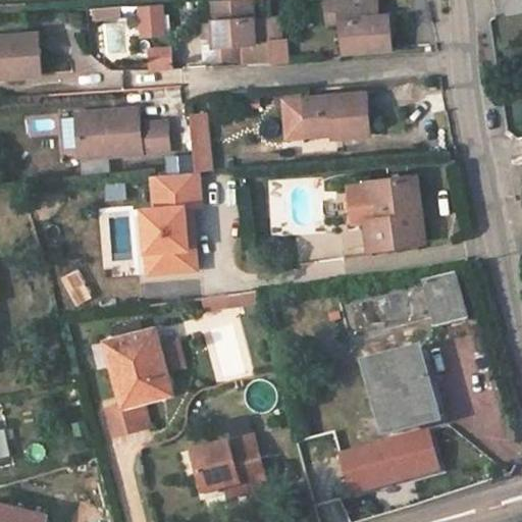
[(240,44),(256,43),(269,42),(268,17),(254,18),(252,0),(221,0),(213,1),(214,23),(215,44),(205,45),(206,62),(241,60),(240,44)]
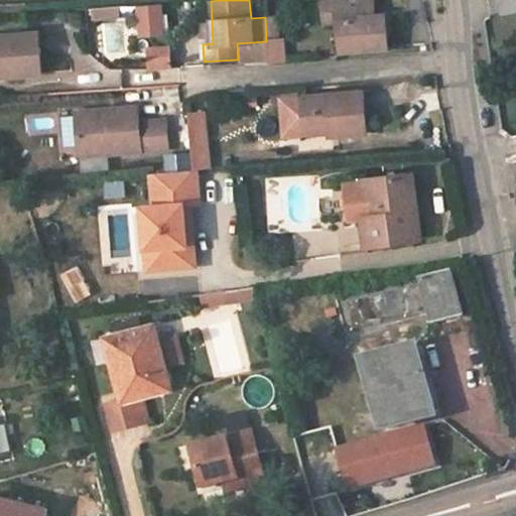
[(324,0),(326,24),(337,23),(334,0),(324,0)]
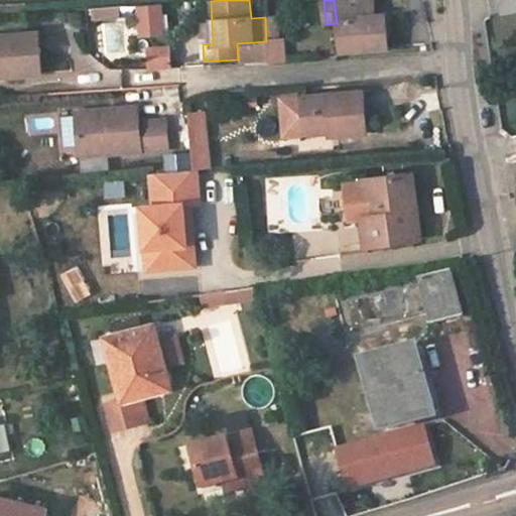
[(334,0),(337,23),(341,23),(343,51),(388,46),(385,15),(374,16),(373,0),(334,0)]
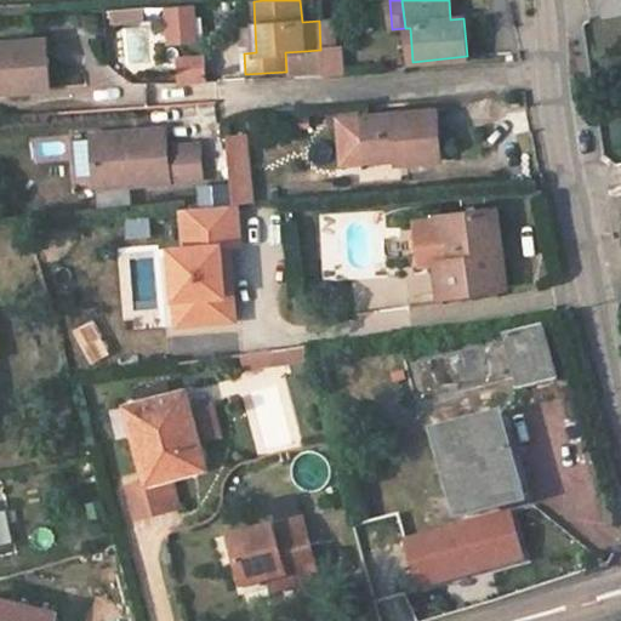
[(113,23),(148,22),(147,6),(112,9),(113,23)]
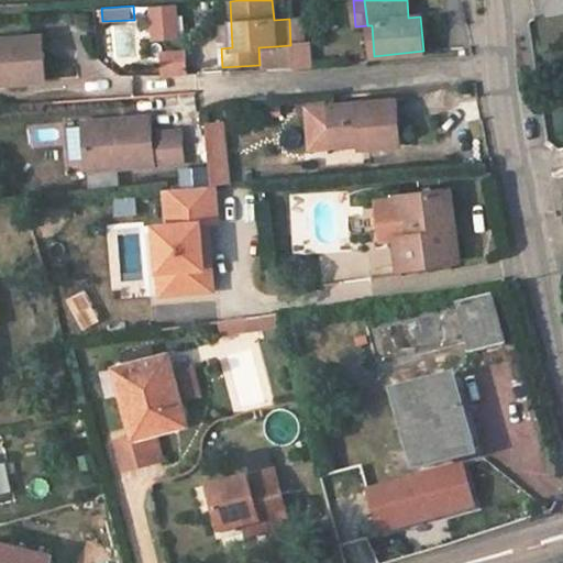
[(175,8),(151,9),(152,37),(176,36),(175,8)]
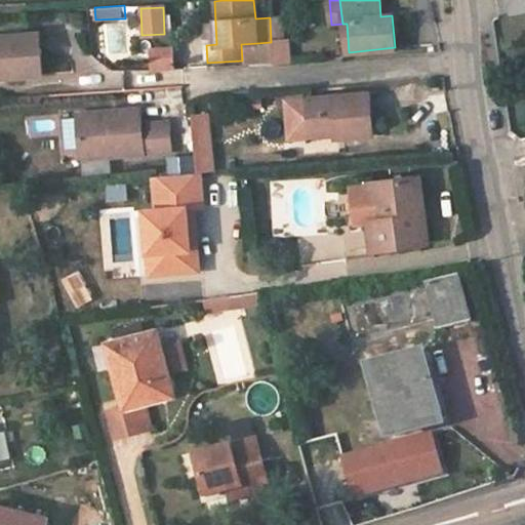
[(282,16),(270,17),(271,42),(272,56),(284,55),(284,41),(282,16)]
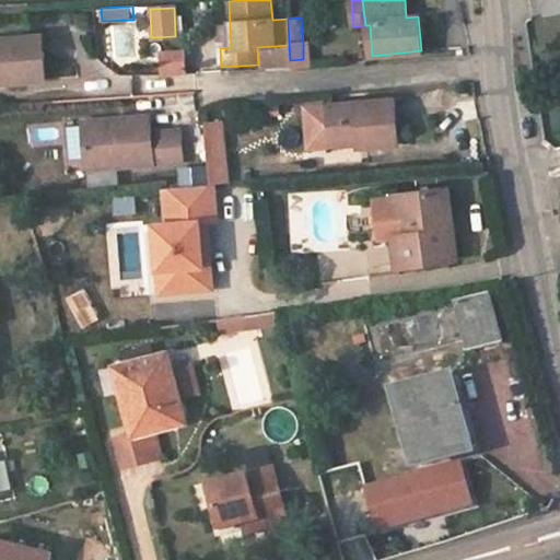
[(113,26),(115,58),(132,57),(131,25),(113,26)]
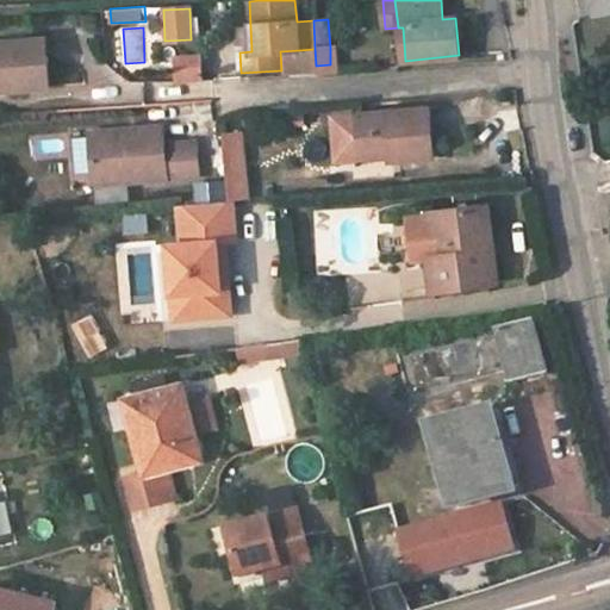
[(238,27),(240,53),(251,51),(250,27),(238,27)]
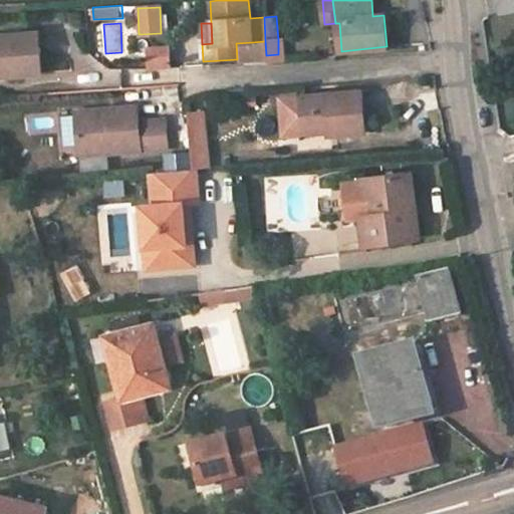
[(37,33),(0,35),(0,69),(3,70),(3,76),(40,73),(37,33)]
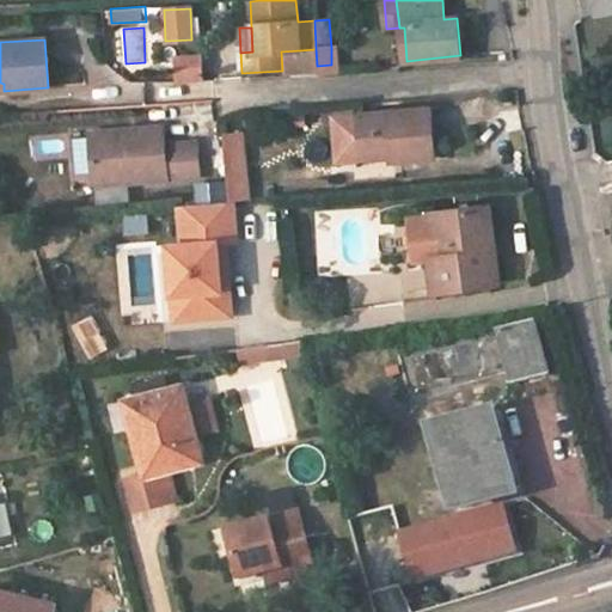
[(199,57),(176,59),(177,80),(200,79),(199,57)]
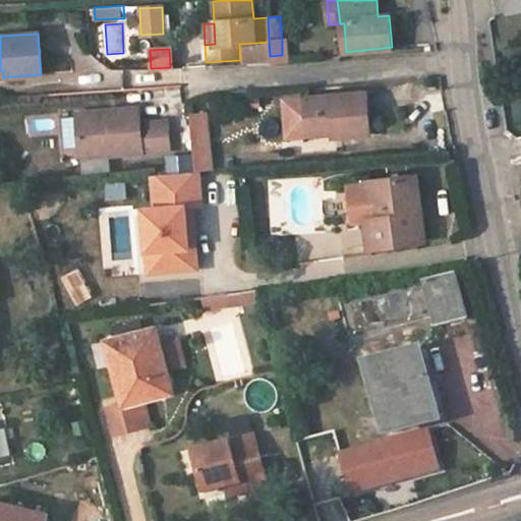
[(286,135),(306,134),(333,132),(333,136),(368,133),(365,95),(285,99),(286,135)]
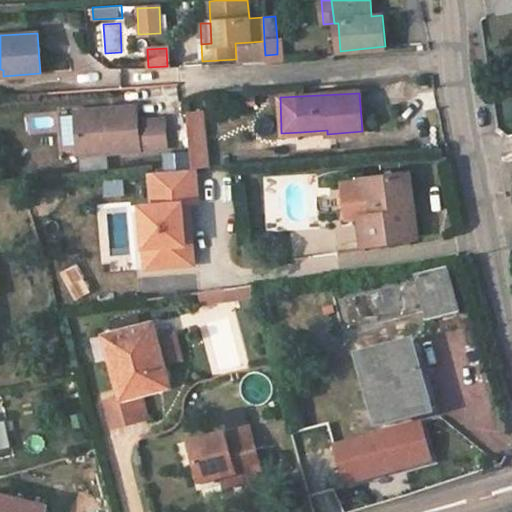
[(137,107),(78,111),(80,148),(108,146),(109,153),(167,148),(166,121),(138,122),(137,107)]
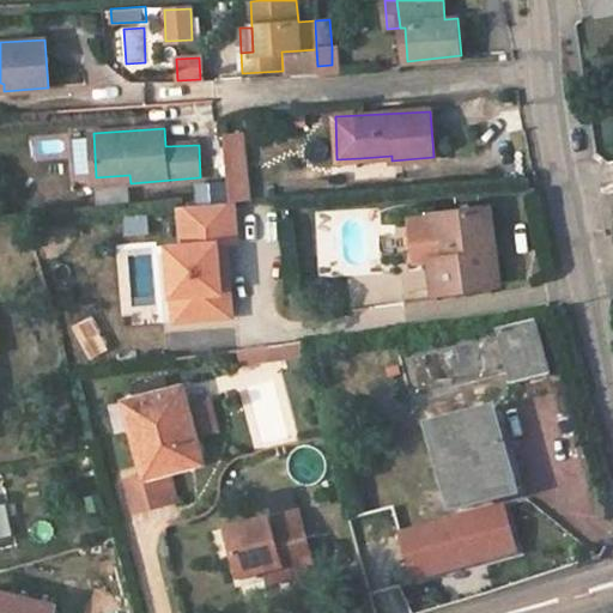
[(231,204),(230,189),(225,134),(213,135),(219,205),(231,204)]
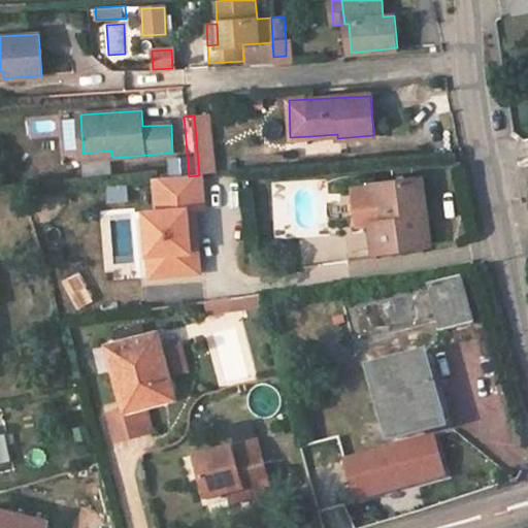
[(201,116),(194,116),(198,163),(205,163),(201,116)]
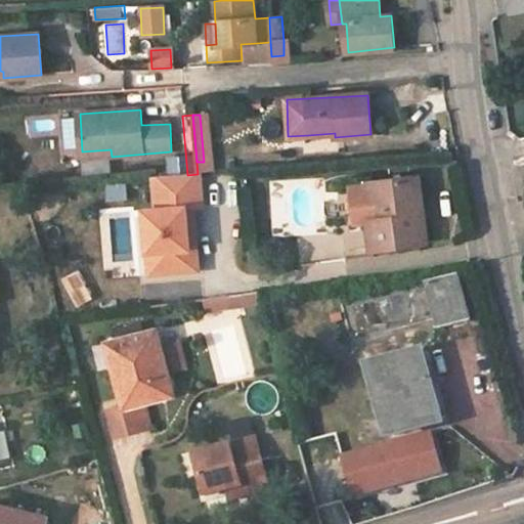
[(200,272),(194,208),(204,208),(201,174),(198,174),(187,175),(155,177),(158,210),(145,211),(150,276),(200,272)]
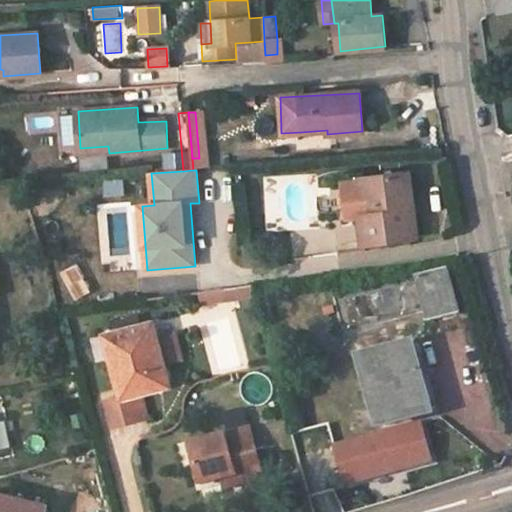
[(410,172),(361,179),(365,214),(360,215),(363,244),(419,237),(410,172)]
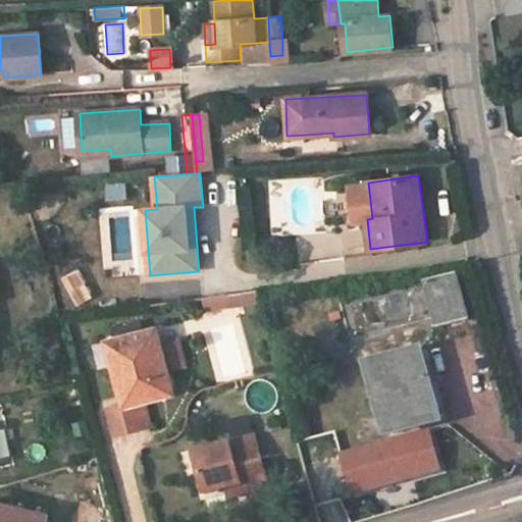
[(437,326),(467,319),(456,276),(426,283),(437,326)]
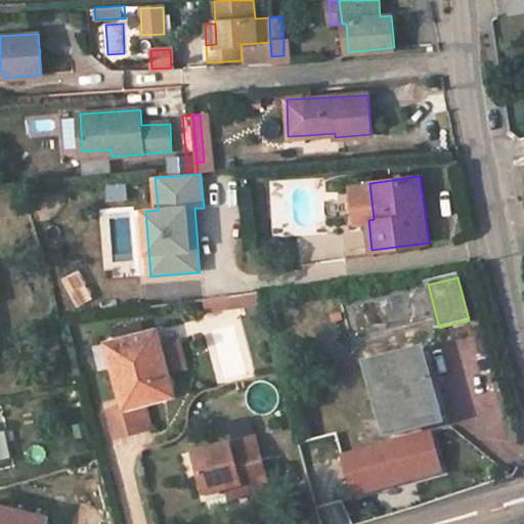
[(259,292),(243,294),(245,306),(261,304),(259,292)]
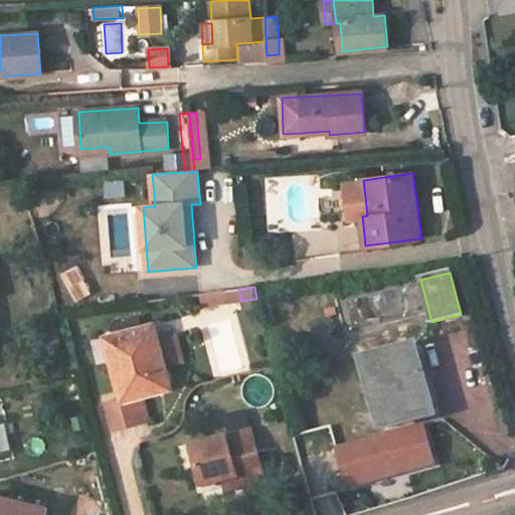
[(238,289),(226,291),(228,302),(228,303),(240,301),(238,289)]
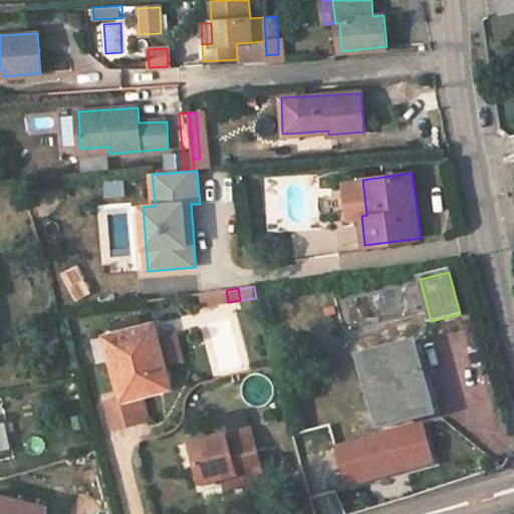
[(226,290),(202,293),(204,304),(228,301),(226,290)]
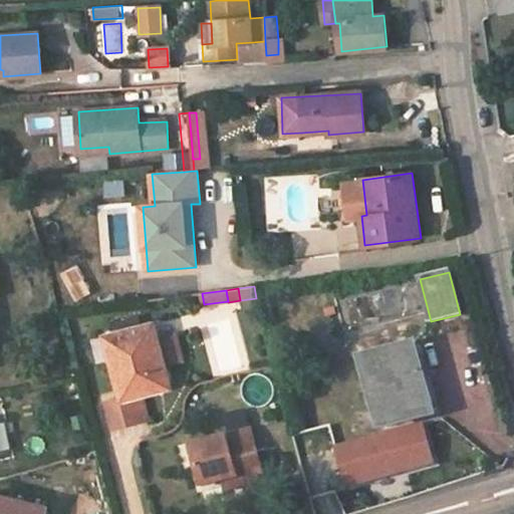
[(159,339),(155,325),(107,336),(116,372),(124,375),(131,398),(105,404),(112,431),(148,421),(142,395),(172,387),(165,361),(159,339)]
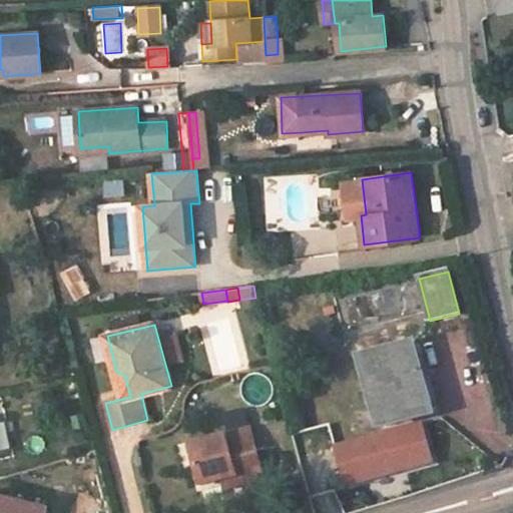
[(182,356),(176,334),(158,339),(164,361),(182,356)]
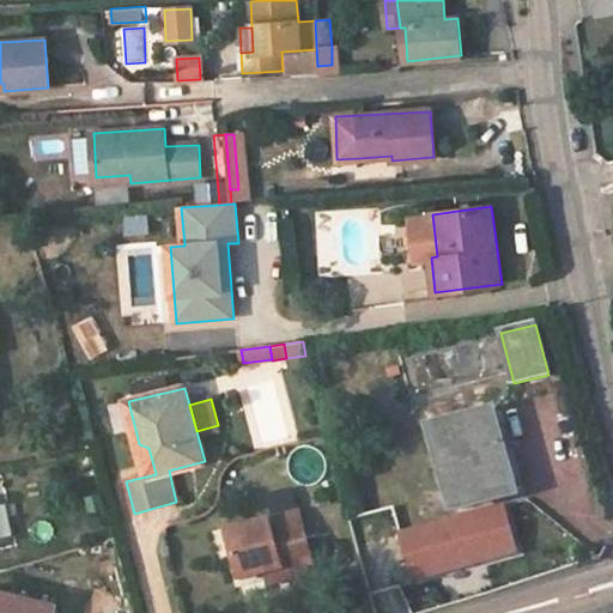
[(434,430),(445,474),(456,472),(467,509),(516,496),(493,413),(434,430)]
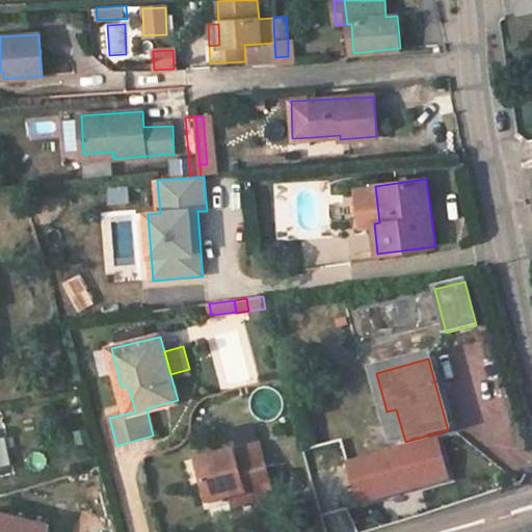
[(396,409),(387,411),(396,444),(405,442),(396,409)]
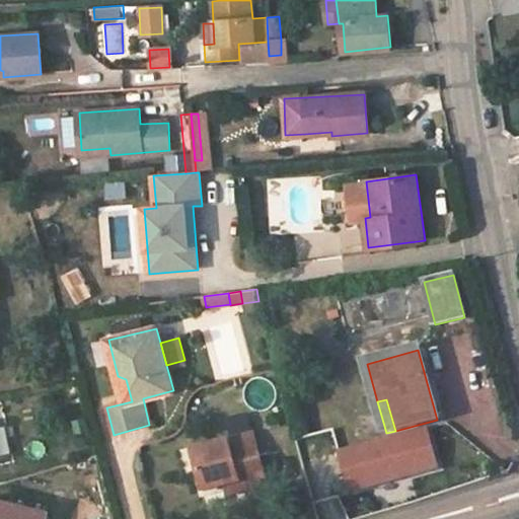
[(0,426),(0,455),(11,454),(5,426),(0,426)]
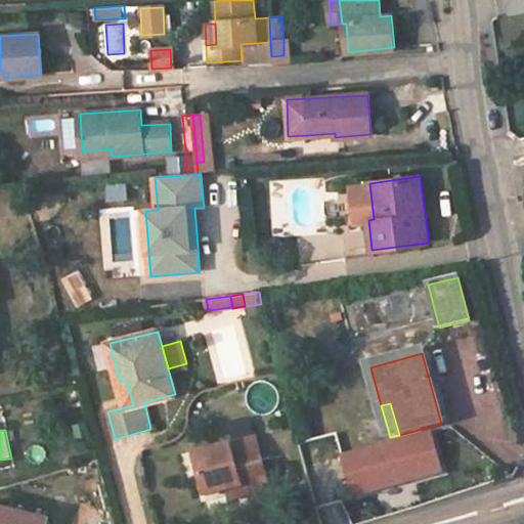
[(429,433),(341,457),(350,494),(372,488),(373,491),(440,473),(429,433)]
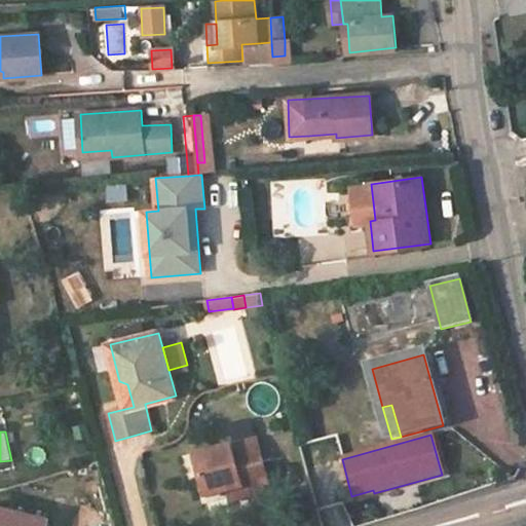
[(195,457),(207,498),(241,489),(243,498),(271,490),(258,440),(195,457)]
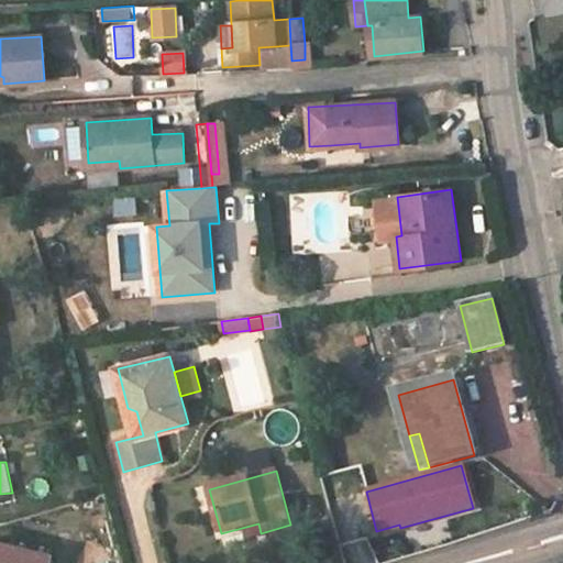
[(258,523),(221,533),(223,543),(261,533),(258,523)]
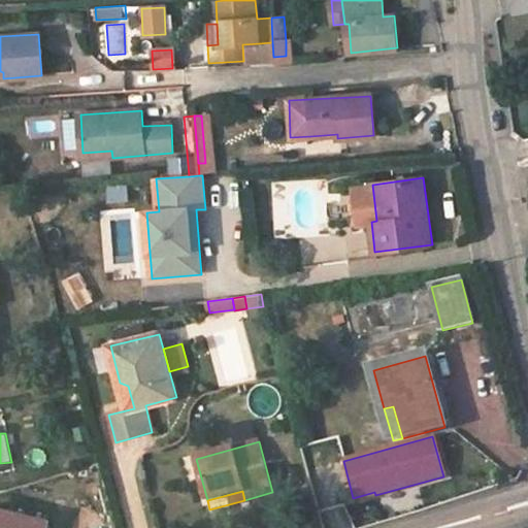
[(0,527),(42,527),(44,521),(0,508),(0,527)]
